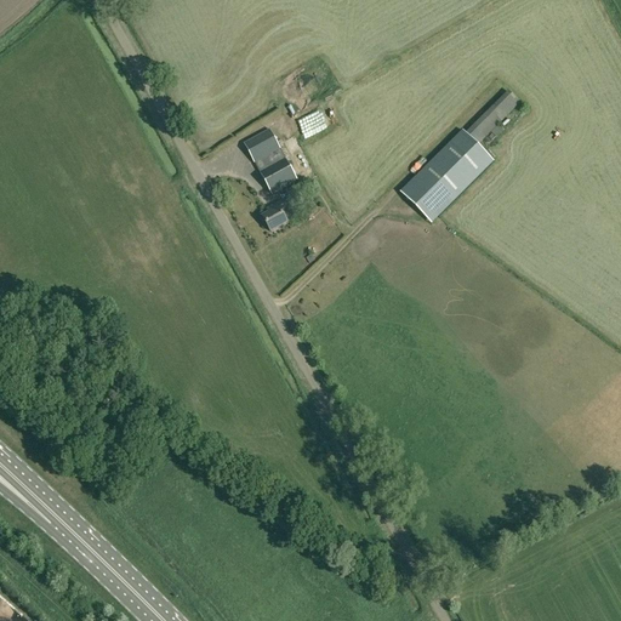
[(494,161),(462,130),(399,191),(431,221),(494,161)]
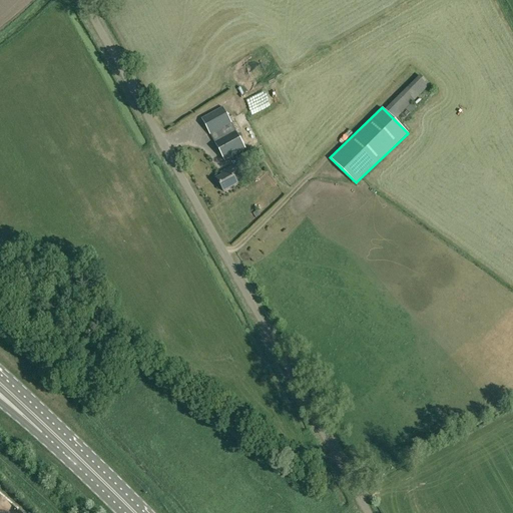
[(232,126),(222,108),(201,120),(211,137),(232,126)]
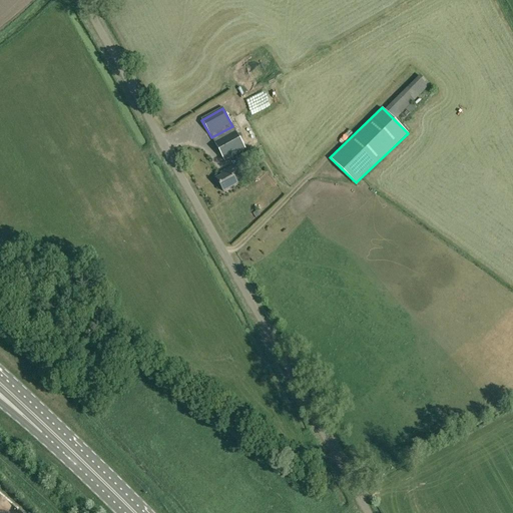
[(224,162),(245,150),(232,126),(211,137),(224,162)]
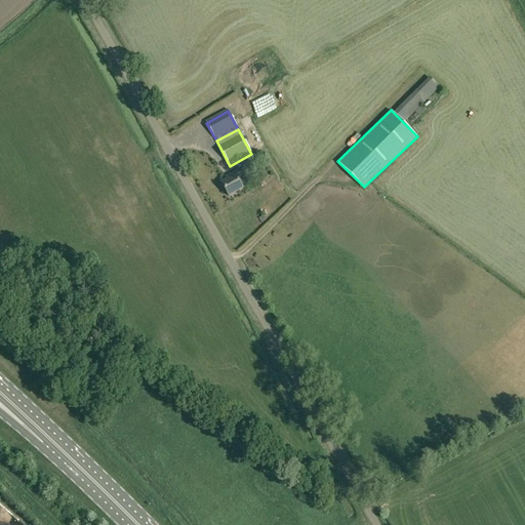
[(253,156),(242,162),(246,169),(256,163),(253,156)]
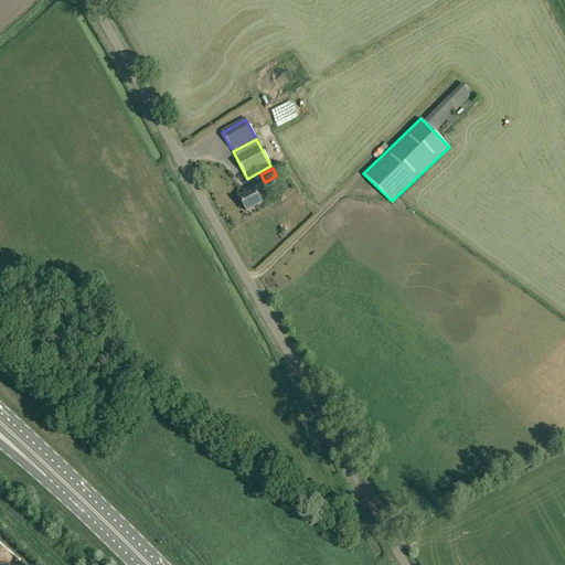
[(247,213),(267,202),(258,184),(247,191),(249,193),(240,199),(247,213)]
